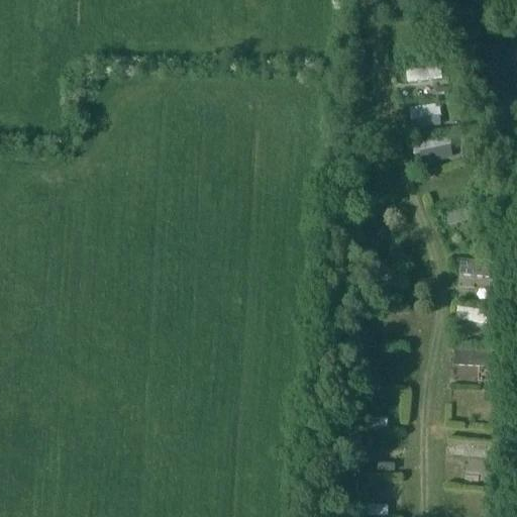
[(443,80),(442,66),(407,69),(408,82),(443,80)]
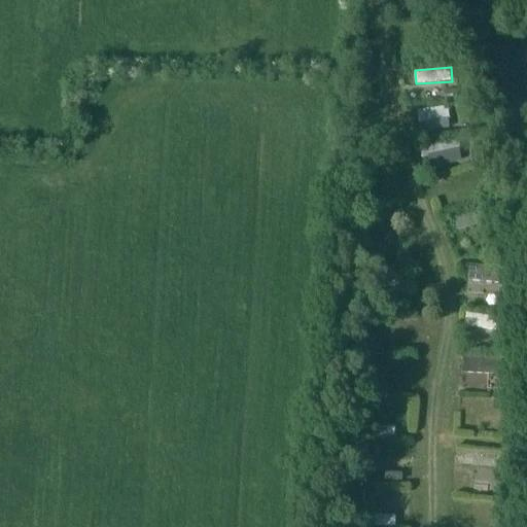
[(450,107),(419,108),(419,121),(450,120),(450,107)]
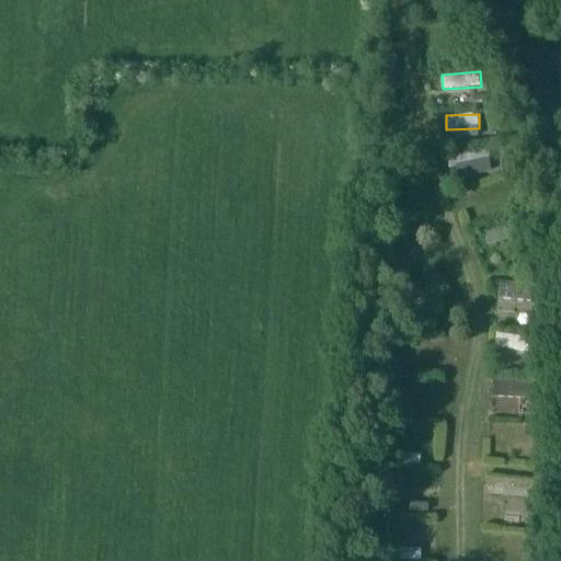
[(458,185),(495,173),(485,145),(449,158),(458,185)]
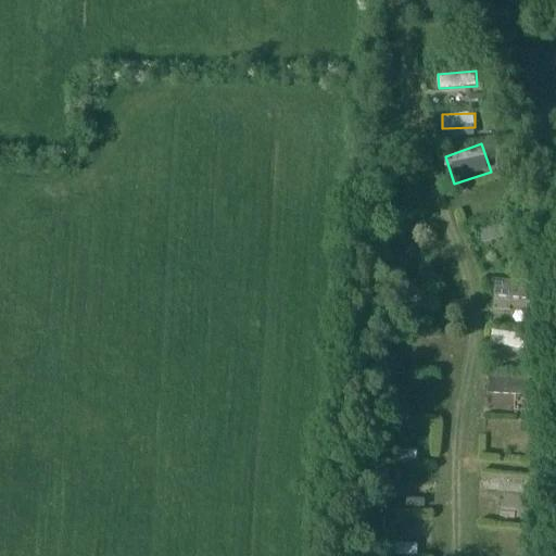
[(512,224),(481,227),(482,241),(514,237),(512,224)]
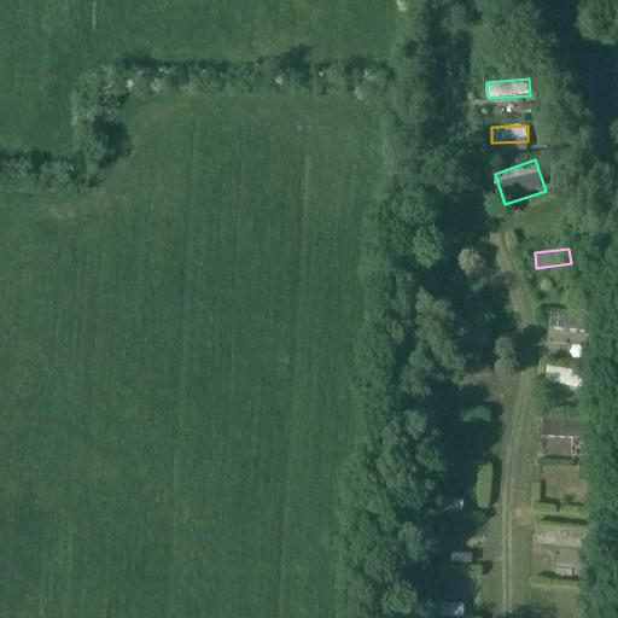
[(549,310),(548,327),(576,328),(576,312),(549,310)]
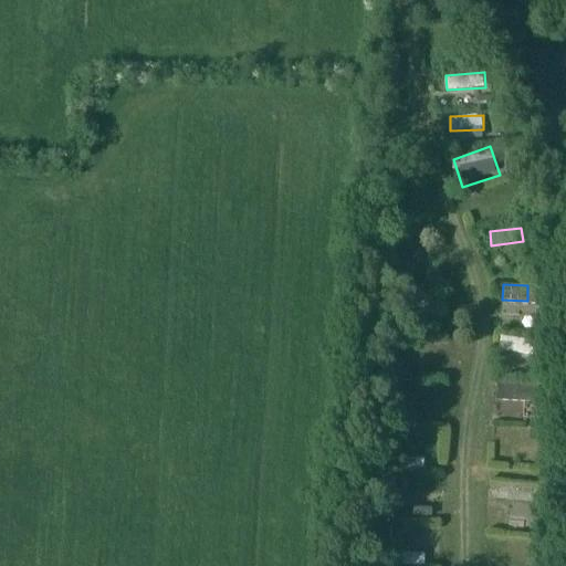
[(542,355),(542,339),(501,337),(500,352),(542,355)]
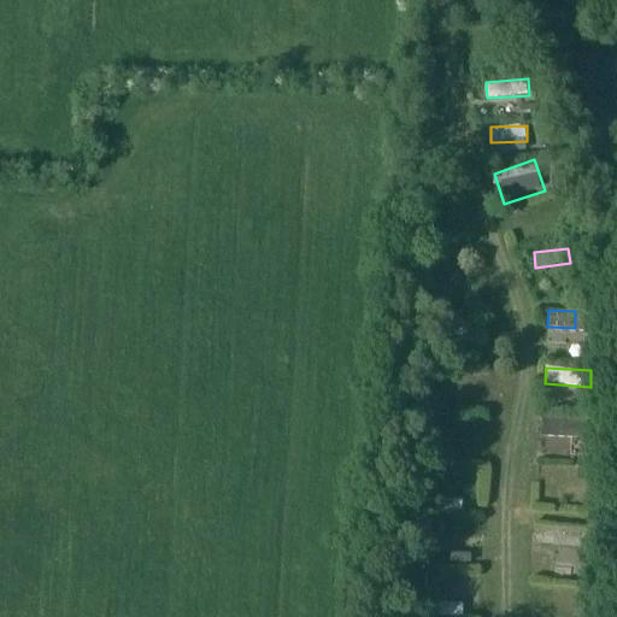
[(529,546),(586,548),(587,530),(530,529),(529,546)]
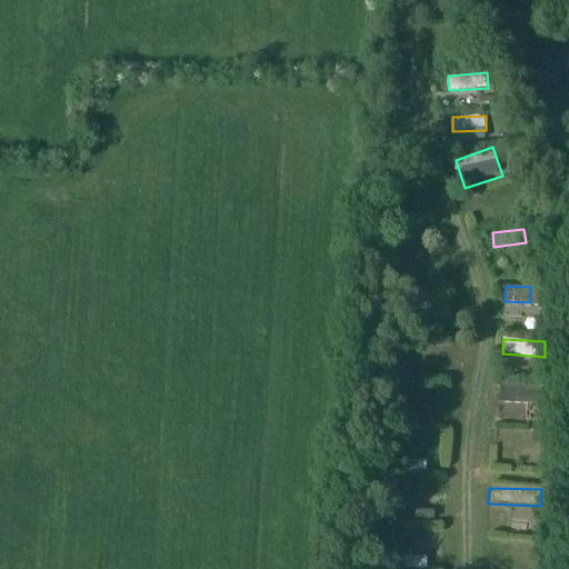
[(399,518),(437,519),(438,506),(399,505),(399,518)]
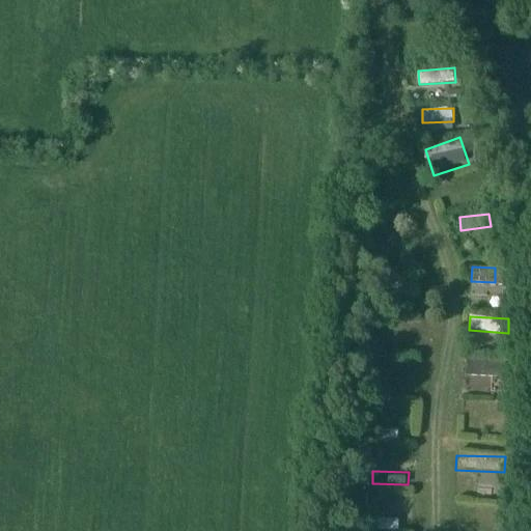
[(455,496),(476,499),(479,476),(458,473),(455,496)]
